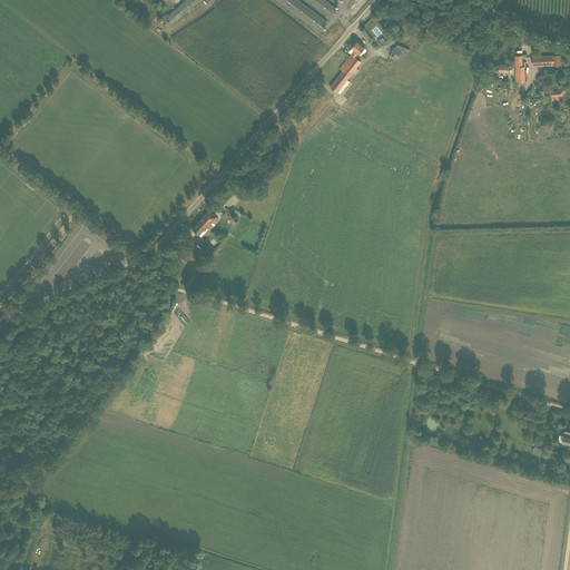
[(165,15),(160,19),(161,20),(168,28),(200,0),(185,0),(179,6),(176,8),(166,17),(165,15)]
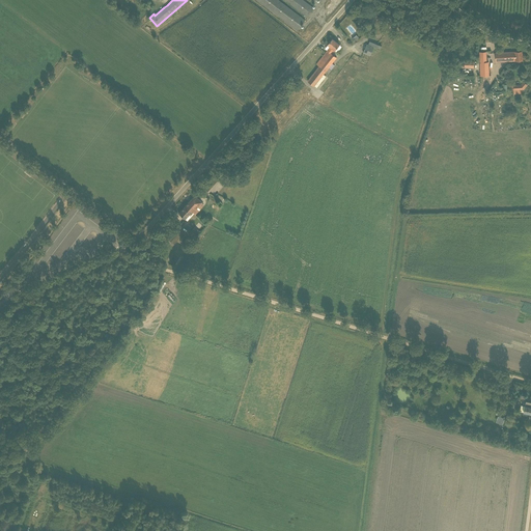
[(256,0),(299,30),(307,19),(279,0),(256,0)]
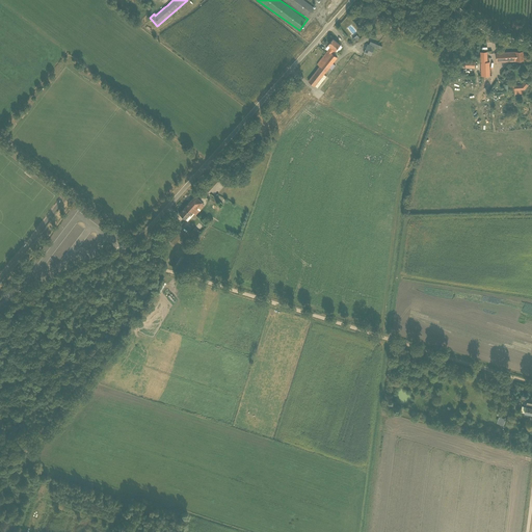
[(285,0),(309,17),(316,7),(306,0),(285,0)]
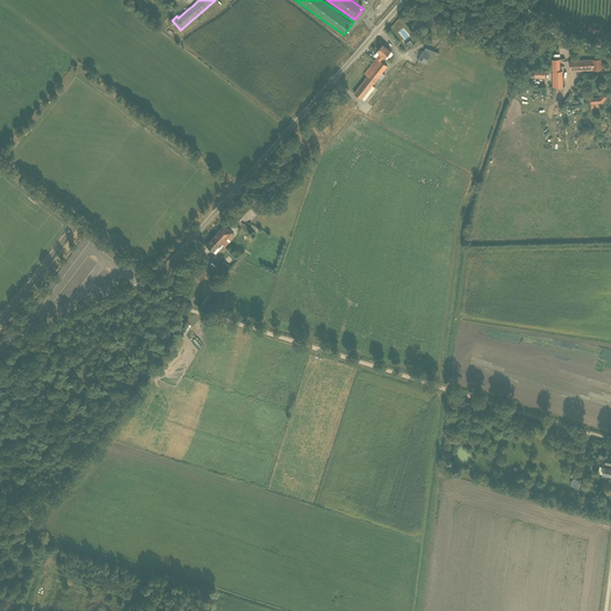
[(599,32),(600,25),(590,23),(587,30),(599,32)]
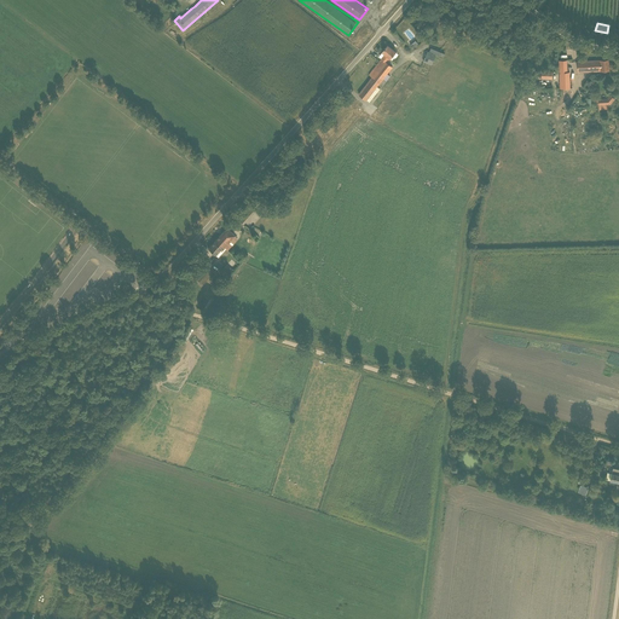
[(368,82),(375,88),(392,68),(386,63),(389,58),(391,58),(395,52),(387,46),(382,52),(385,55),(381,59),(382,59),(369,75),(372,77),(368,82)]
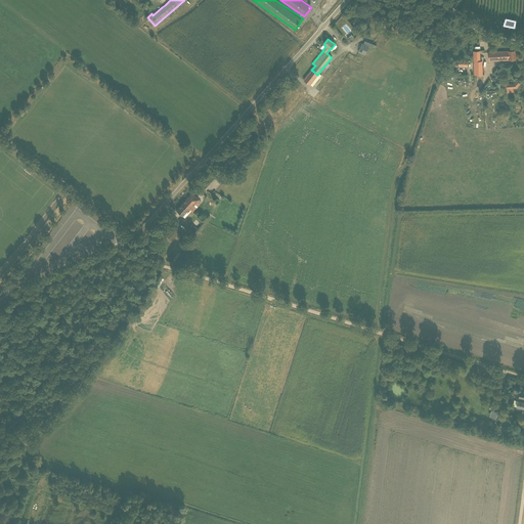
[(362,44),(358,52),(365,55),(368,47),(362,44)]
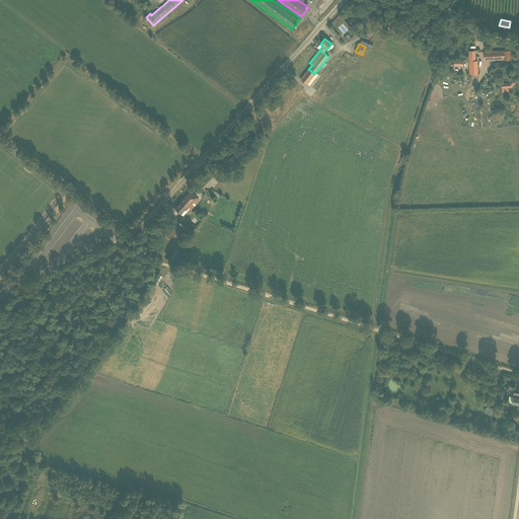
[(510,50),(484,52),(485,61),(511,59),(510,50)]
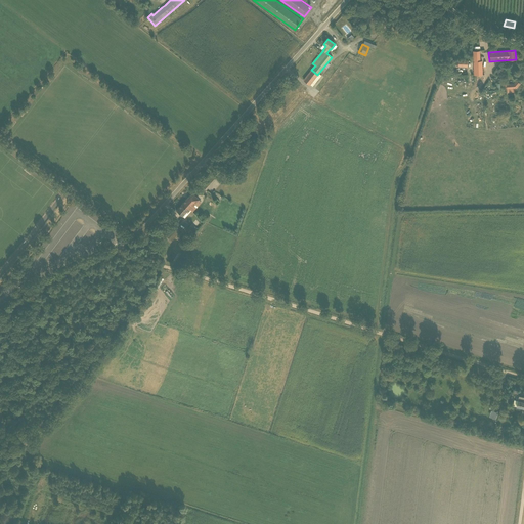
[(311,70),(304,80),(309,85),(310,84),(313,86),(321,76),(319,74),(317,75),(311,70)]
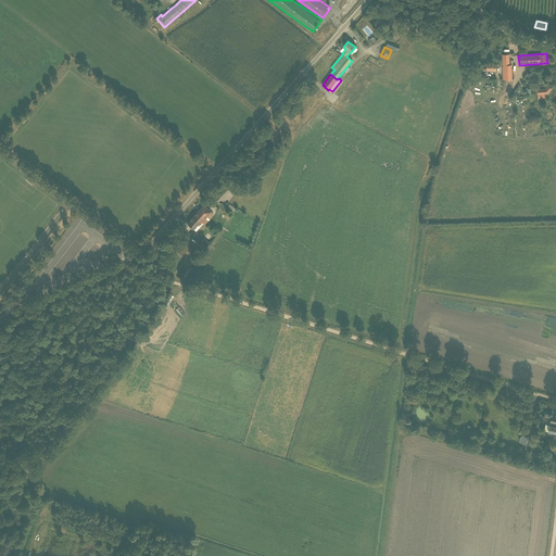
[(545,88),(538,89),(538,95),(548,95),(550,93),(553,89),(548,85),(545,88)]
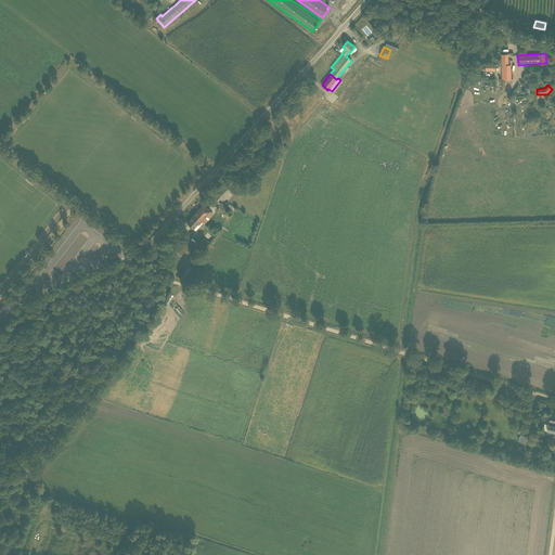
[(217,201),(230,188),(223,182),(211,195),(217,201)]
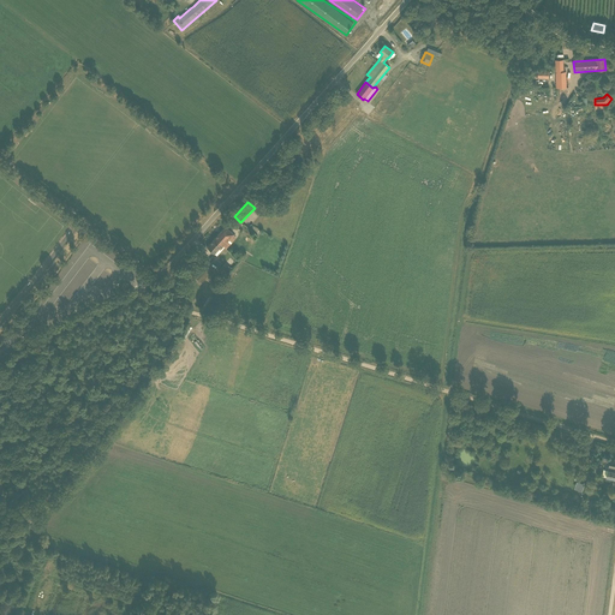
[(224,248),(234,237),(233,236),(233,234),(225,227),(214,239),(224,248)]
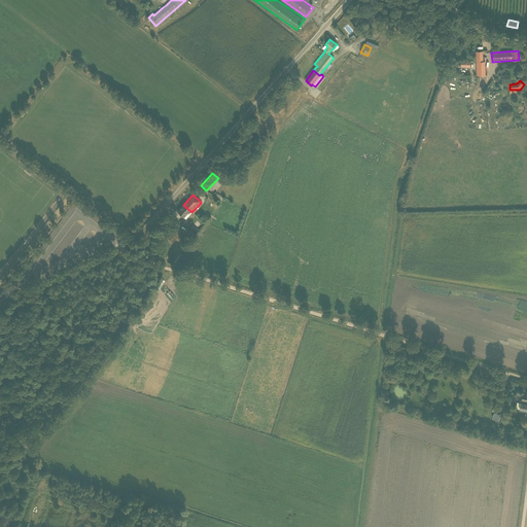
[(189,214),(191,212),(183,205),(177,212),(183,217),(185,219),(189,214)]
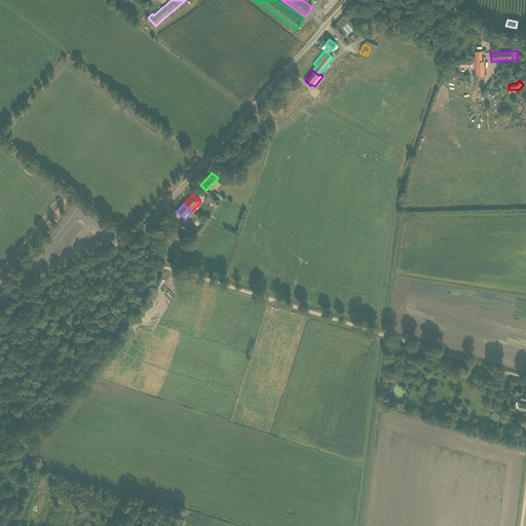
[(172,241),(183,230),(177,224),(165,236),(170,239),(172,241)]
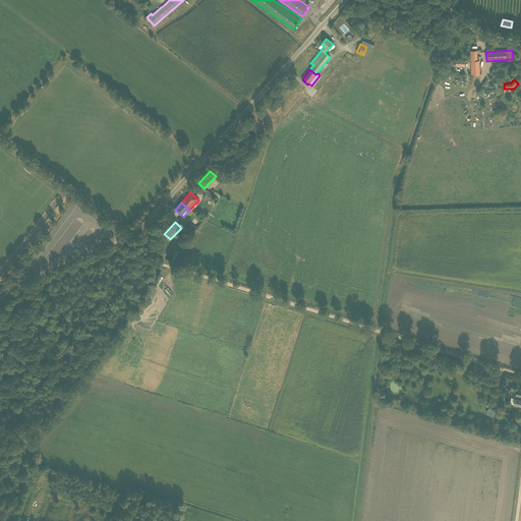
[(172,250),(170,253),(167,258),(171,261),(174,255),(176,252),(172,250)]
